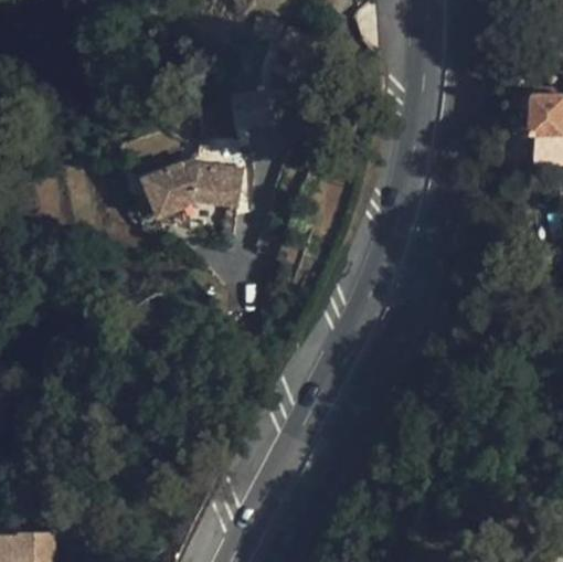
[(562,0),(553,0),(554,18),(562,17),(562,0)]
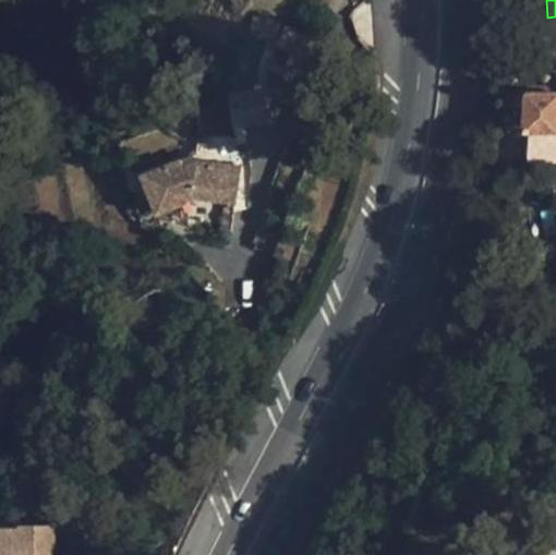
[(503,62),(500,72),(502,80),(503,87),(517,87),(520,81),(521,72),(520,64),(518,56),(505,56),(503,62)]
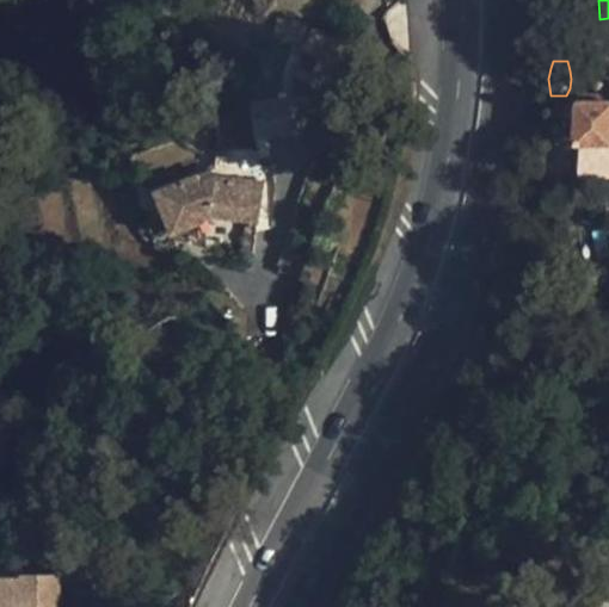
[(285,137),(282,103),(248,106),(252,141),(285,137)]
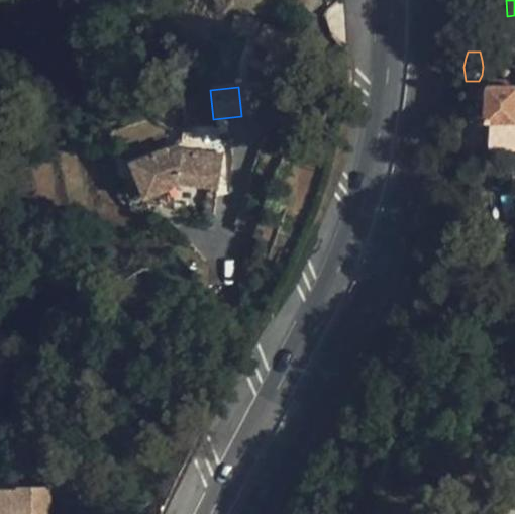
[(514,88),(487,89),(484,124),(490,124),(514,124),(514,88)]
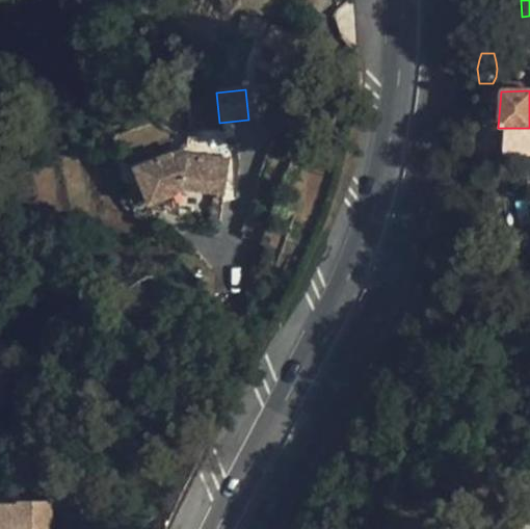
[(529,128),(504,128),(502,157),(529,157),(529,128)]
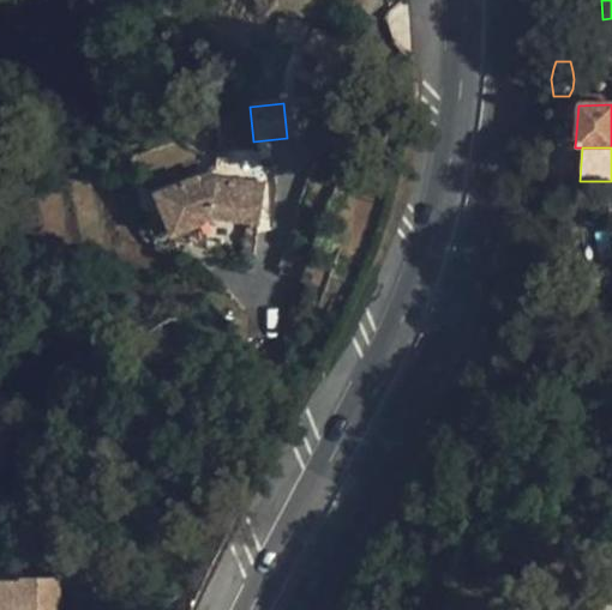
[(197,180),(169,189),(175,205),(161,210),(172,237),(213,221),(214,219),(246,224),(245,236),(243,236),(241,248),(253,249),(255,237),(256,227),(257,227),(263,187),(262,187),(257,152),(217,152),(214,174),(213,180),(199,185),(197,180)]
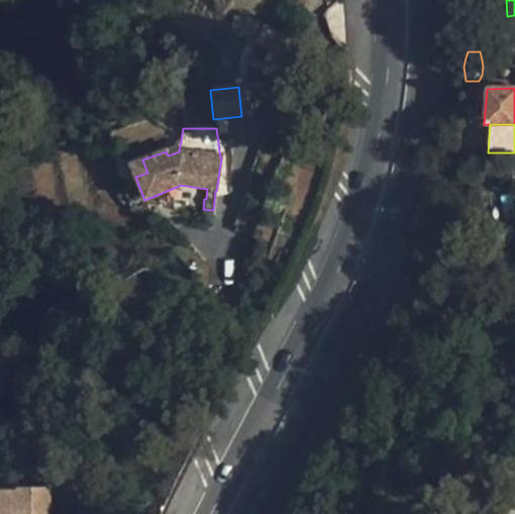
[(180,146),(166,151),(168,156),(179,151),(180,146)]
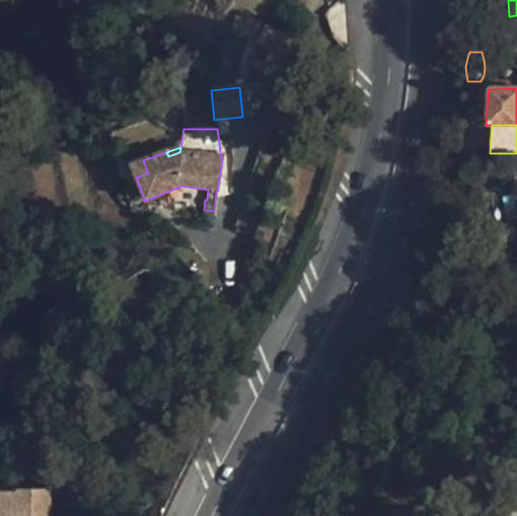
[(148,173),(143,160),(131,165),(136,177),(148,173)]
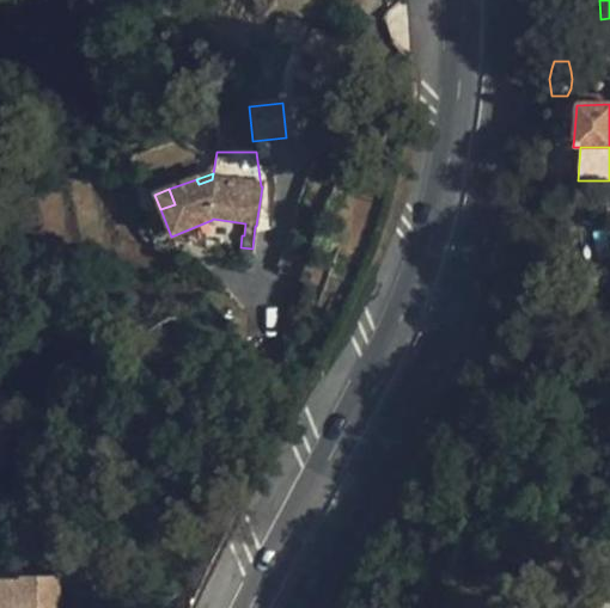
[(252,249),(241,247),(239,259),(251,260),(252,249)]
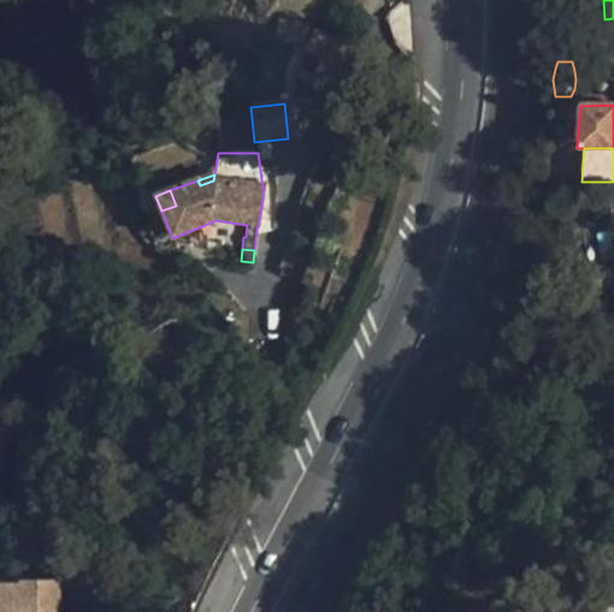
[(19,583),(0,582),(0,611),(53,611),(53,610),(57,610),(60,610),(60,581),(18,580),(19,583)]
